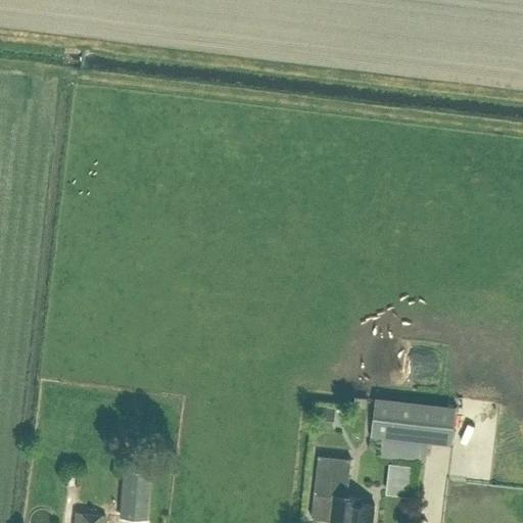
[(371,434),(453,443),(457,407),(452,407),(376,397),(371,434)]
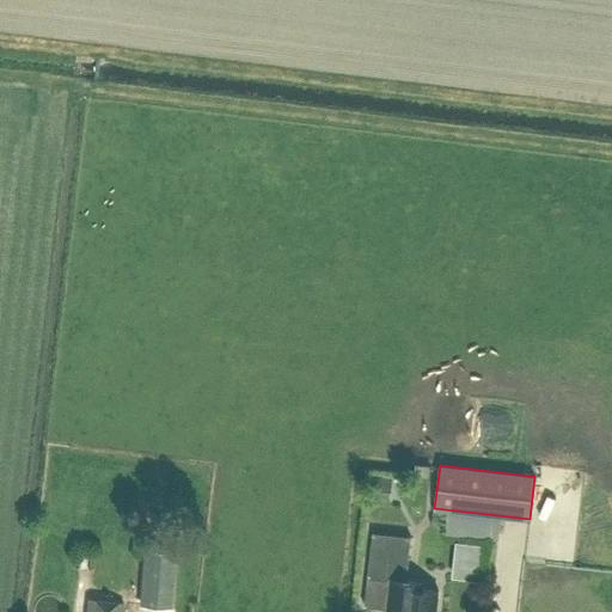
[(385,478),(372,477),(371,501),(383,501),(385,478)]
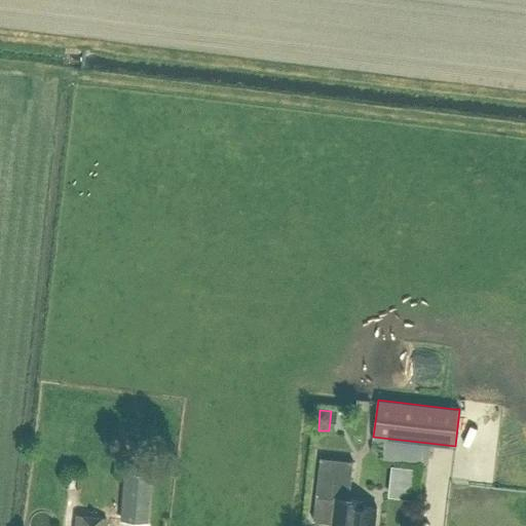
[(363,497),(348,496),(352,460),(322,457),(317,494),(335,495),(331,525),(374,525),(376,505),(362,503),(363,497)]
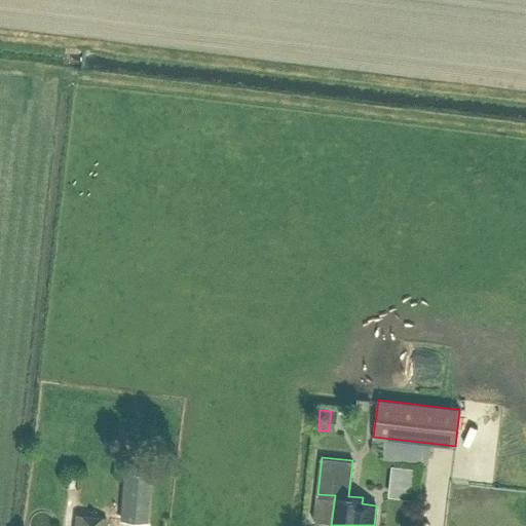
[(417,484),(419,460),(408,459),(407,483),(417,484)]
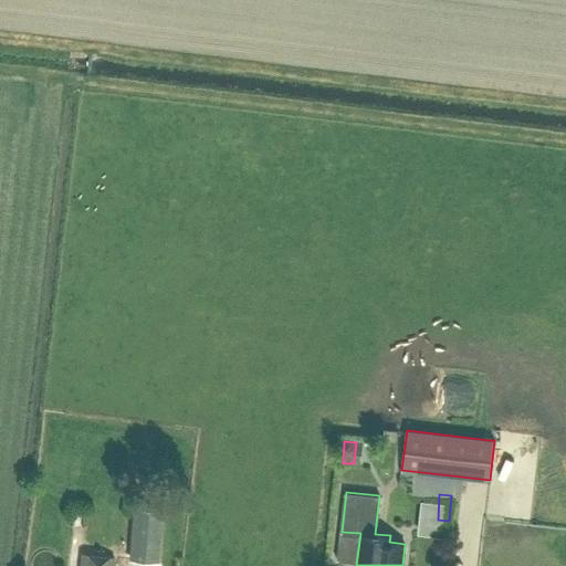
[(157,563),(161,510),(135,509),(130,562),(157,563)]
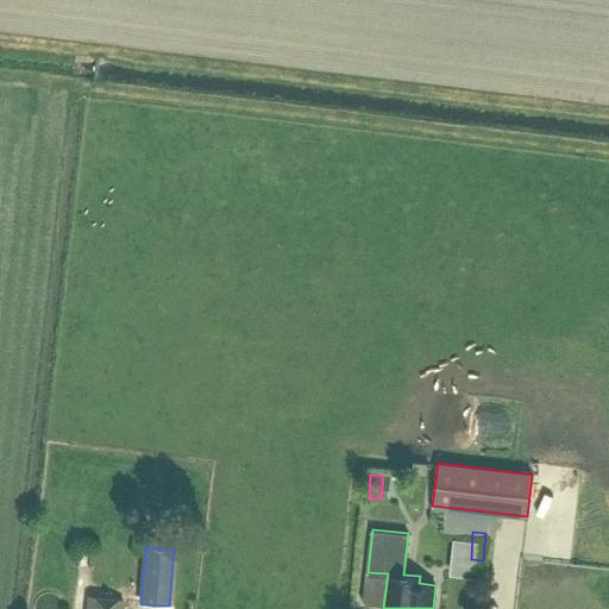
[(120,608),(123,600),(88,595),(86,608),(120,608)]
